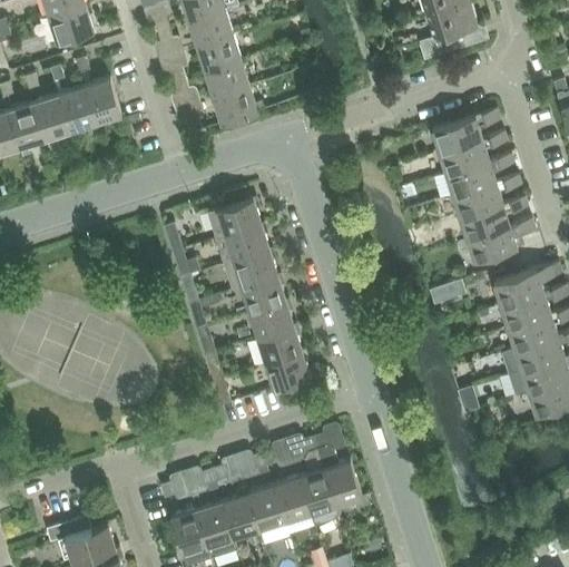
[(86,5),(85,5),(84,0),(42,0),(49,16),(86,5)]
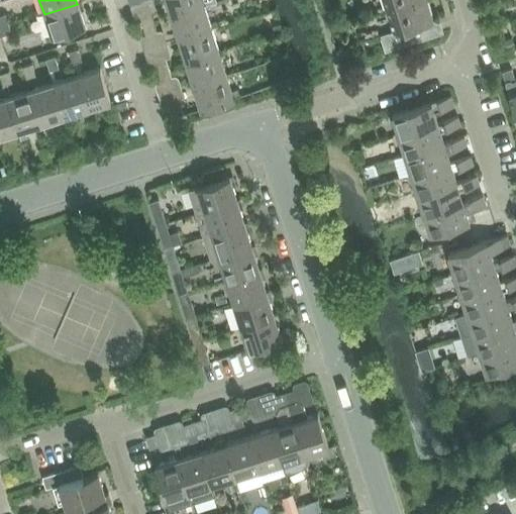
[(201,0),(165,0),(171,18),(204,8),(201,0)]
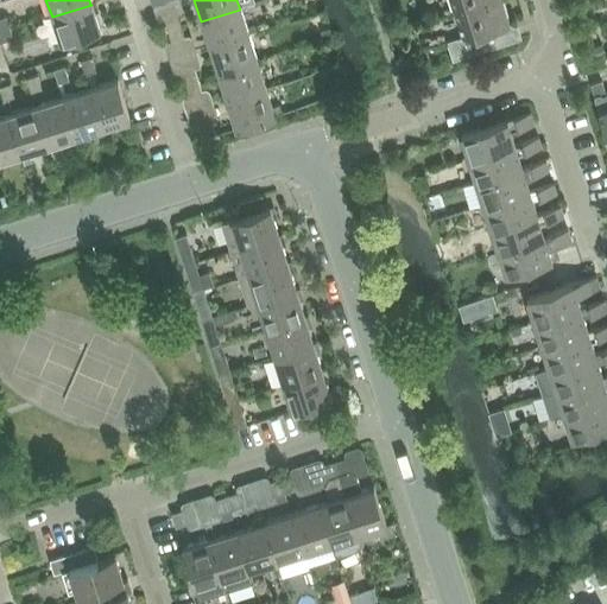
[(491,0),(457,11),(466,38),(446,44),(451,63),(507,45),(504,32),(506,27),(506,26),(509,26),(499,0),(491,0)]
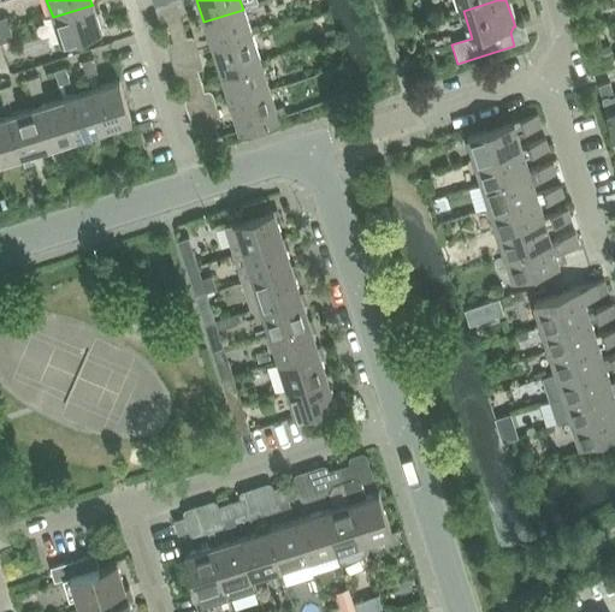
[(451,0),(456,13),(463,11),(497,0),(451,0)]
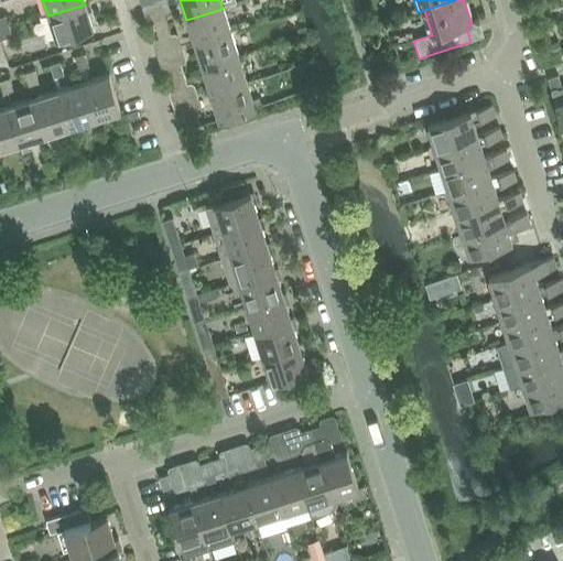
[(49,15),(56,42),(93,30),(87,14),(90,13),(87,3),(84,4),(85,4),(49,15)]
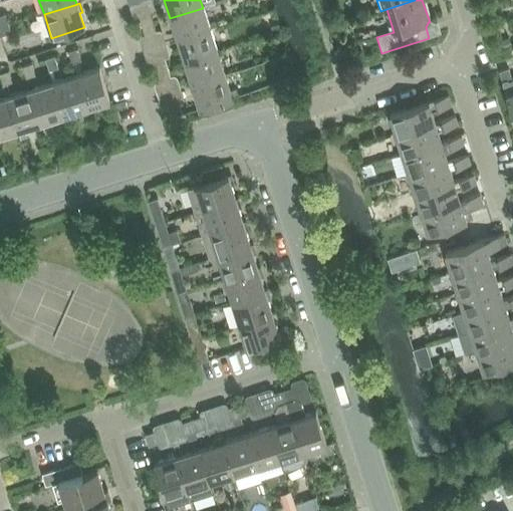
[(203,8),(170,18),(177,41),(210,31),(209,27),(203,8)]
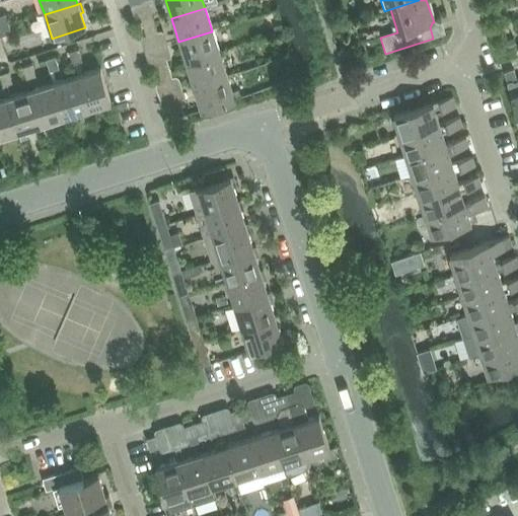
[(143,27),(154,23),(151,14),(140,18),(143,27)]
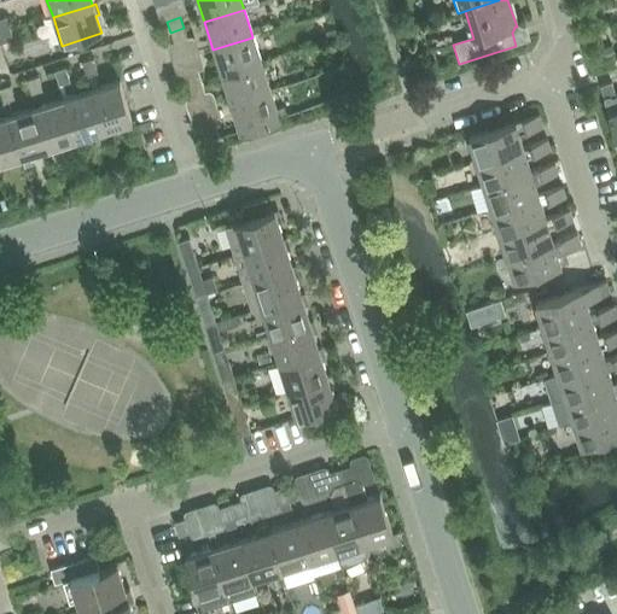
[(0,34),(10,31),(6,21),(0,22),(0,34)]
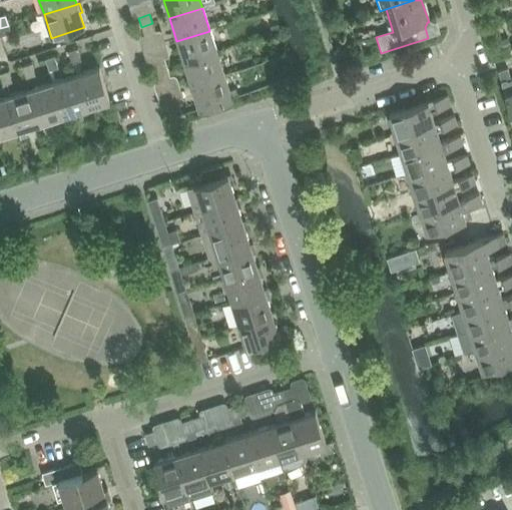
[(152,23),(141,27),(144,36),(155,32),(152,23)]
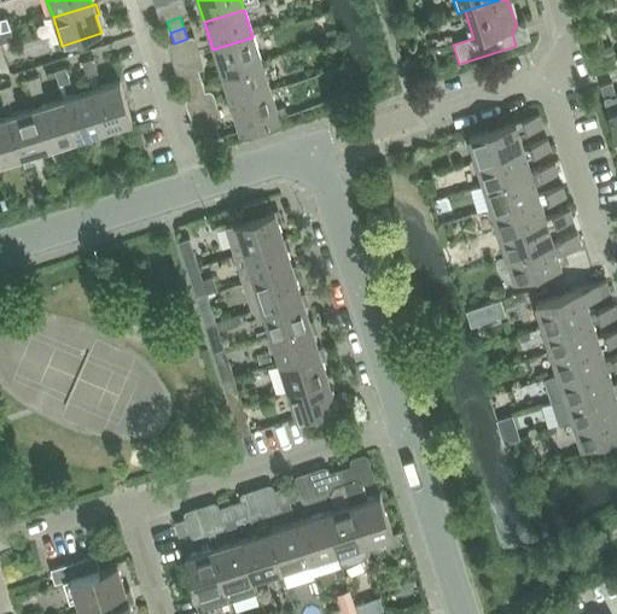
[(10,31),(0,34),(0,46),(13,42),(10,31)]
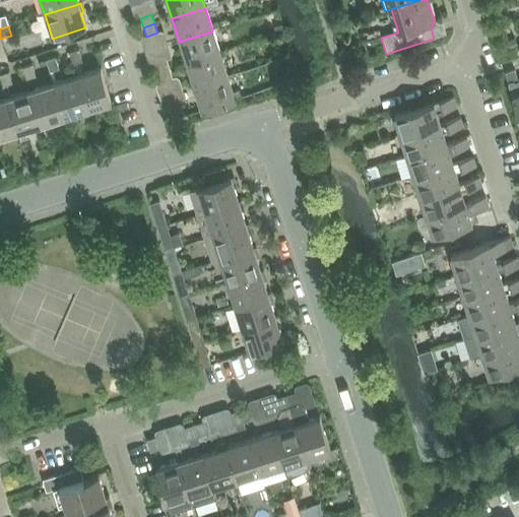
[(179,42),(187,65),(220,54),(212,31),(179,42)]
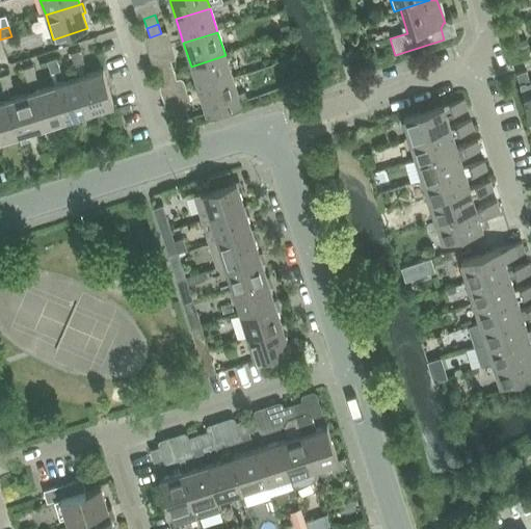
[(527,42),(519,45),(521,52),(529,50),(527,42)]
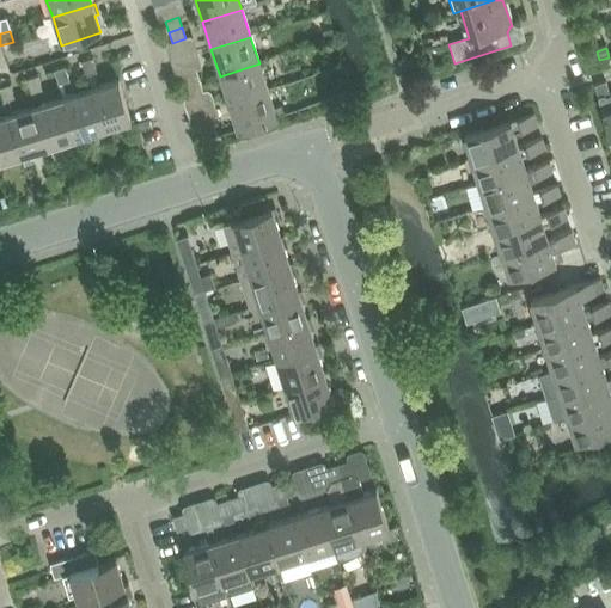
[(414,59),(402,62),(405,77),(419,73),(414,59)]
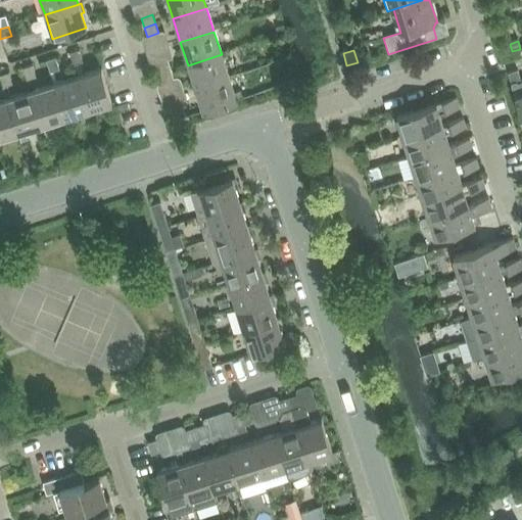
[(78,52),(68,55),(73,66),(82,63),(78,52)]
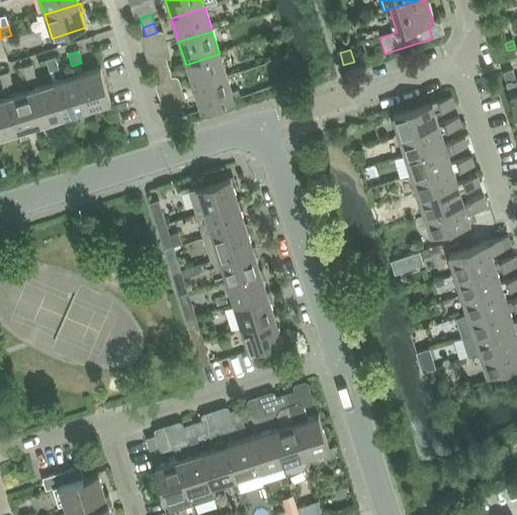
[(186,65),(193,87),(227,77),(220,54),(186,65)]
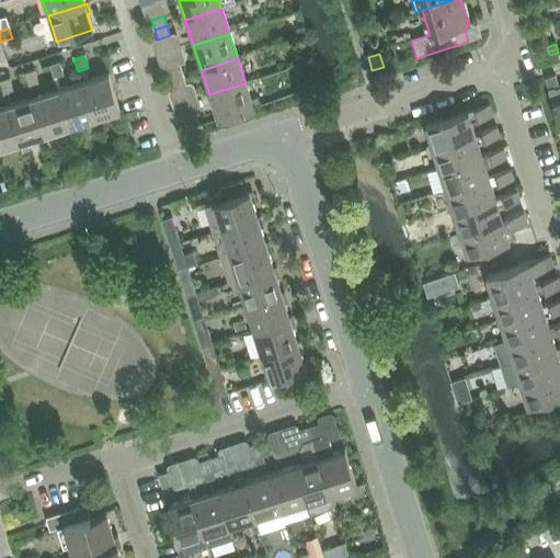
[(58,64),(49,67),(53,79),(63,76),(58,64)]
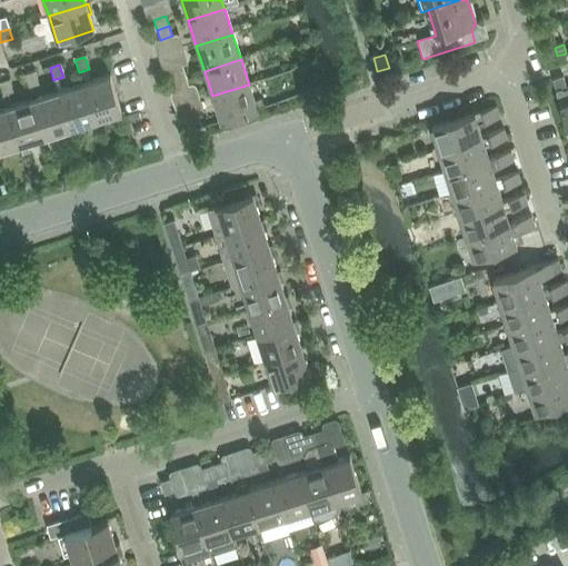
[(172,81),(186,77),(182,67),(170,71),(172,81)]
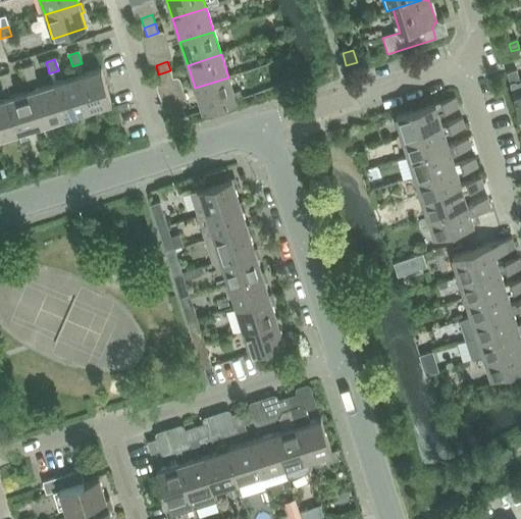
[(32,66),(21,69),(25,82),(35,78),(32,66)]
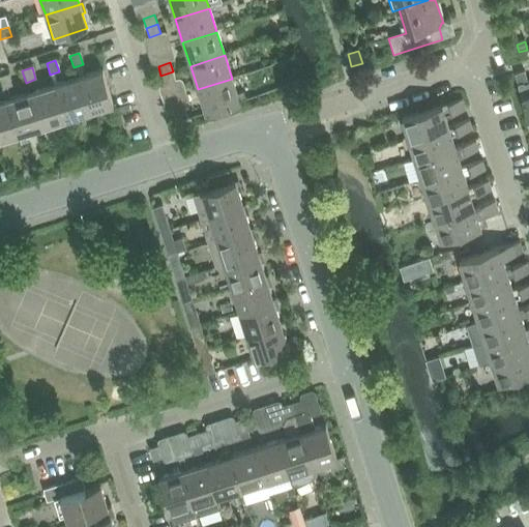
[(101,71),(78,80),(88,113),(113,106),(101,71)]
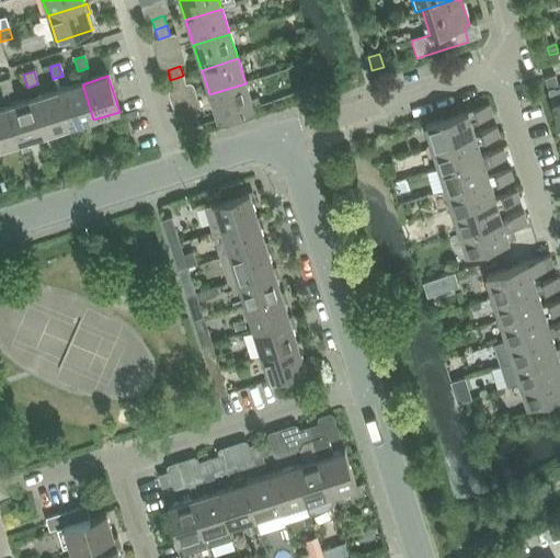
[(183,76),(170,80),(173,89),(185,86),(183,76)]
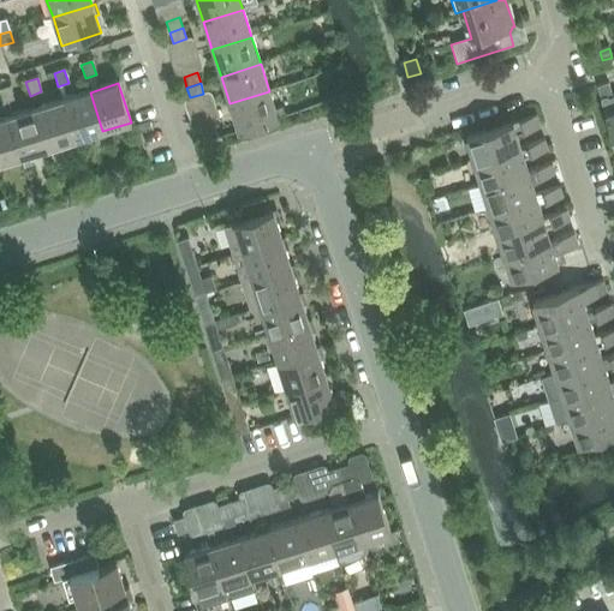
[(606,85),(596,88),(601,101),(610,99),(606,85)]
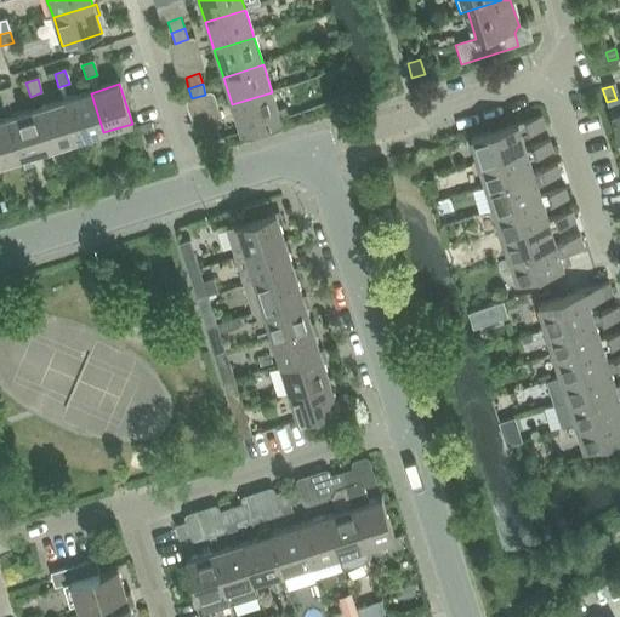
[(10,89),(0,91),(0,97),(3,106),(15,102),(10,89)]
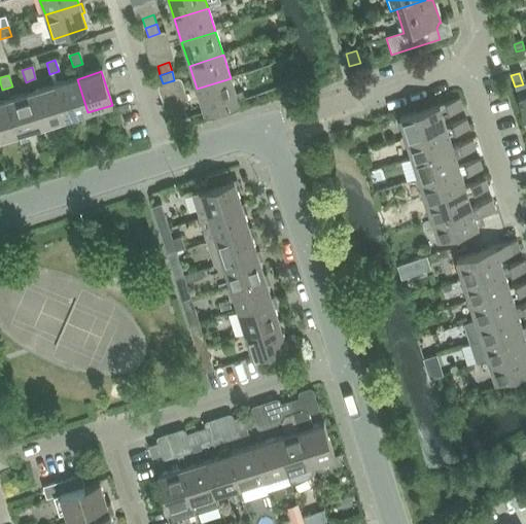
[(197,89),(205,113),(238,102),(236,95),(231,78),(197,89)]
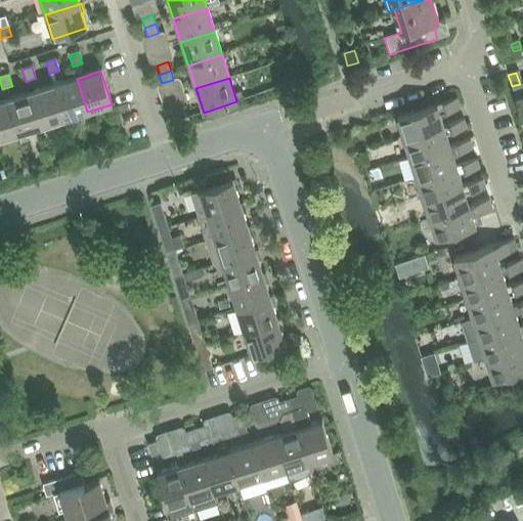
[(87,112),(77,79),(53,86),(63,119),(87,112)]
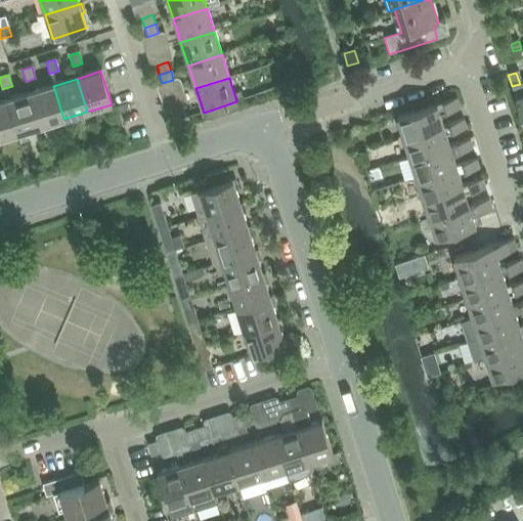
[(522,82),(520,84),(512,86),(515,98),(522,123),(522,82)]
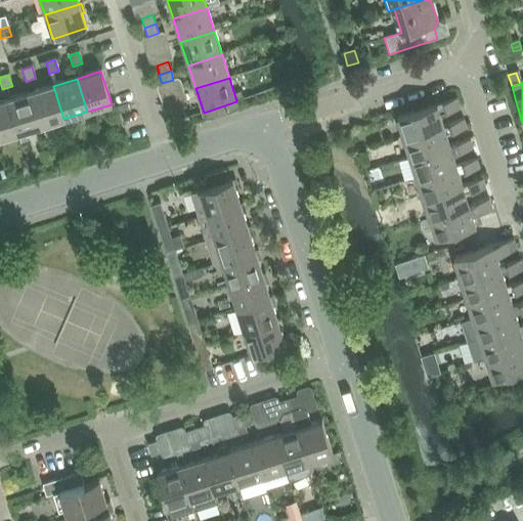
[(63,119),(53,86),(30,93),(40,127),(63,119)]
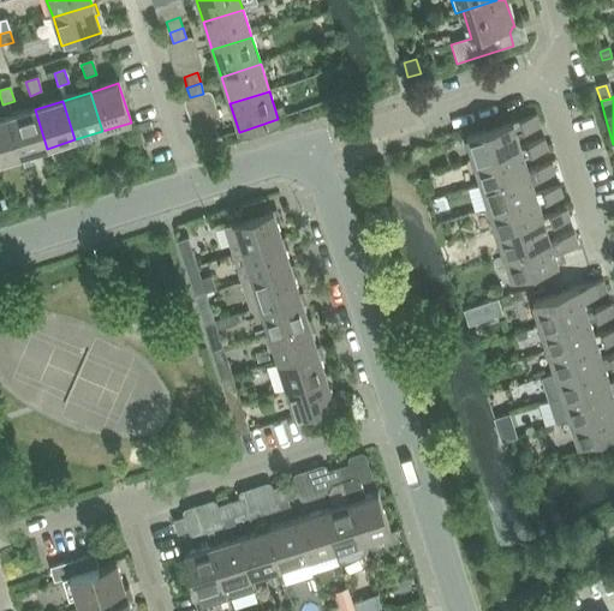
[(47,149),(35,109),(7,119),(19,157),(47,149)]
